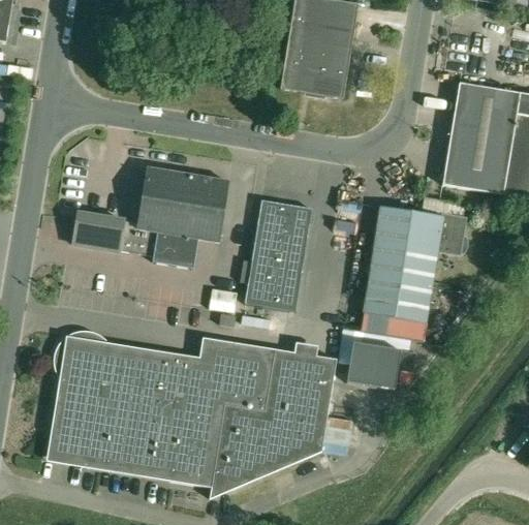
[(0,0),(0,40),(6,41),(11,0),(0,0)]
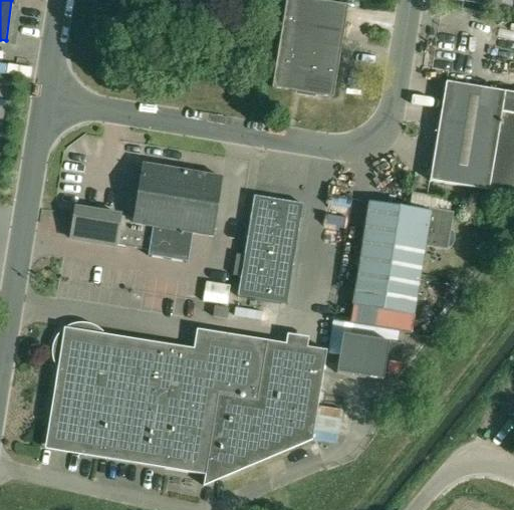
[(285,0),(272,84),(333,93),(348,1),(341,0),(285,0)]
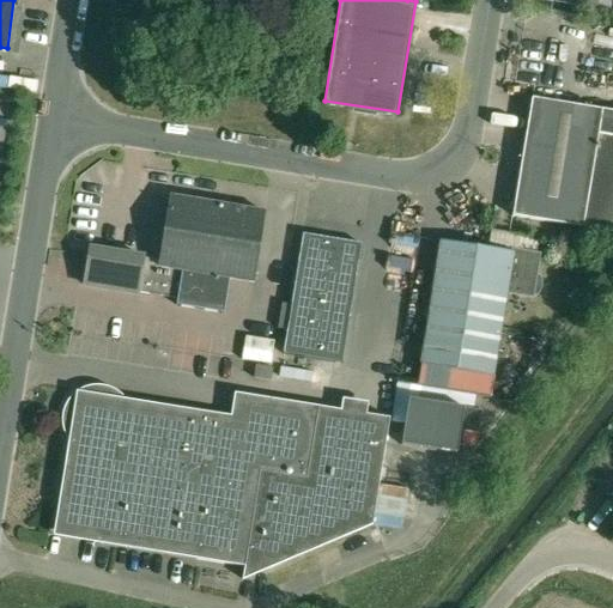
[(513,212),(583,224),(612,228),(612,107),(532,93),(513,212)]
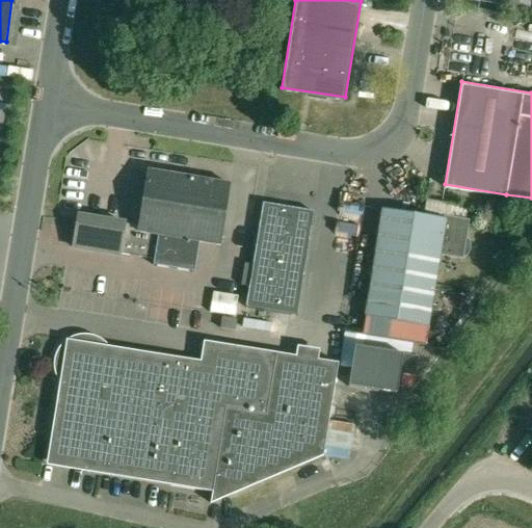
[(196,268),(201,239),(220,242),(230,180),(148,166),(138,221),(78,212),(73,243),(120,252),(120,249),(155,256),(154,262),(196,268)]
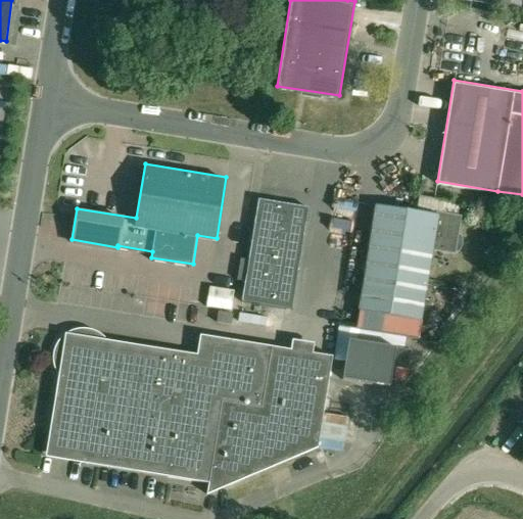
[(360,305),(357,324),(418,334),(421,316),(424,294),(432,246),(454,249),(455,249),(458,248),(460,246),(461,242),(462,239),(462,235),(460,232),(458,230),(460,214),(457,214),(459,201),(417,194),(415,208),(408,207),(376,202),(374,215),(363,284),(360,305)]
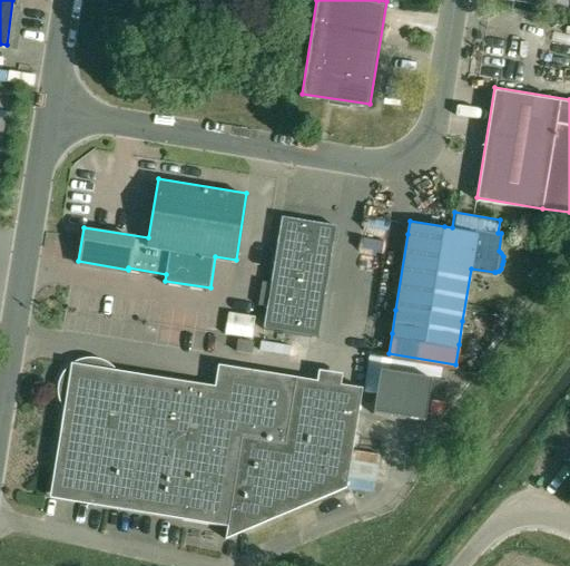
[(336,223),(282,214),(263,325),(317,334),(336,223)]
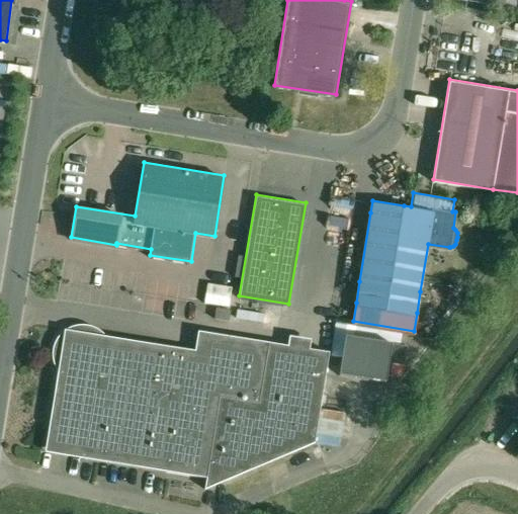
[(204,301),(229,305),(232,284),(208,279),(204,301)]
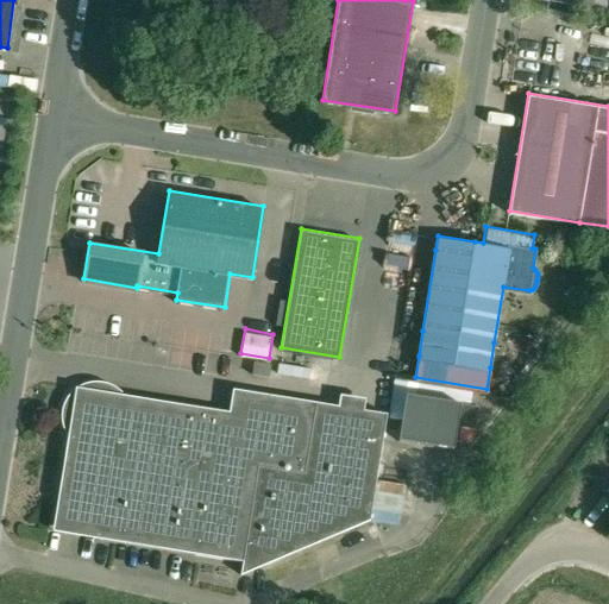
[(255,359),(252,371),(270,373),(271,363),(255,359)]
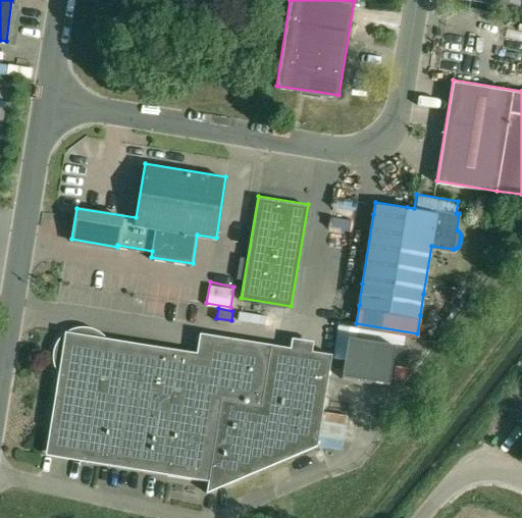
[(331,353),(271,343),(210,333),(207,353),(66,330),(63,331),(61,333),(59,337),(58,339),(56,342),(55,344),(54,347),(54,350),(53,354),(53,356),(54,359),(54,361),(55,363),(56,366),(57,369),(59,371),(52,413),(56,413),(56,423),(58,432),(62,441),(69,448),(77,453),(87,456),(86,459),(208,479),(206,490),(317,444),(331,353)]
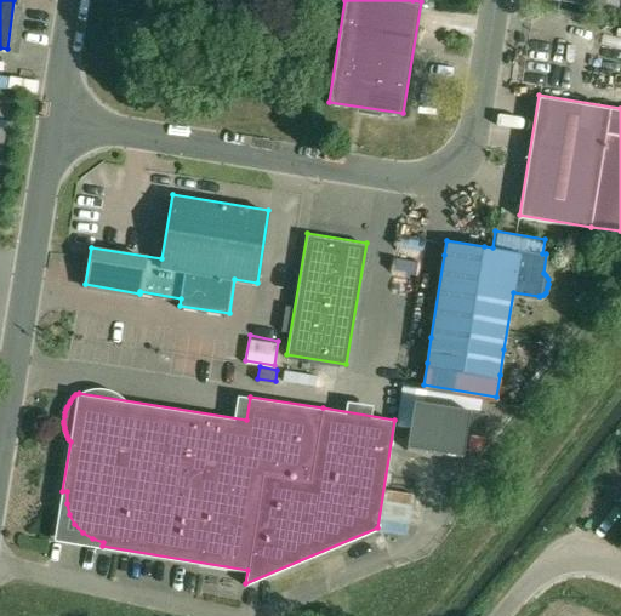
[(414,399),(405,446),(405,448),(463,456),(467,433),(484,435),(489,411),(414,399)]
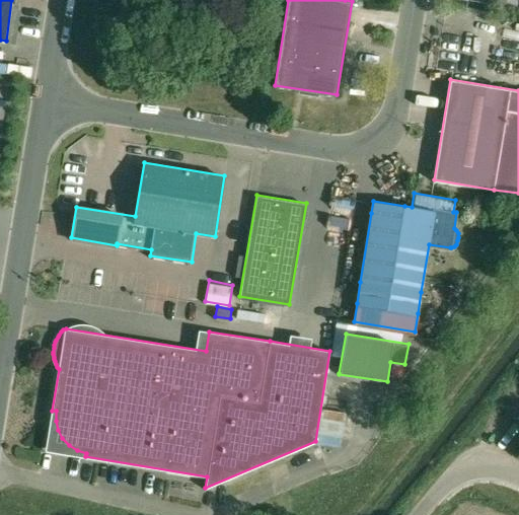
All buildings are outlined.
